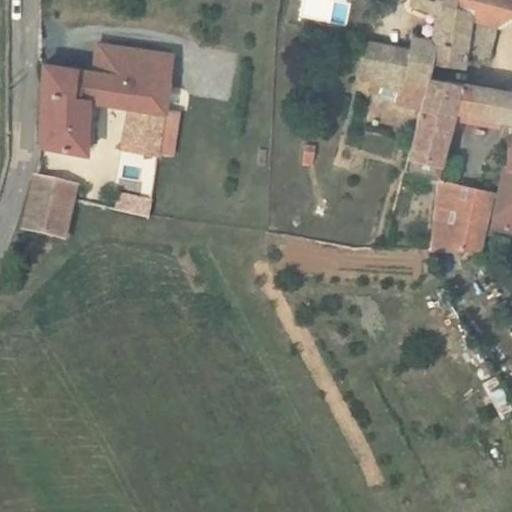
[(407,0),(406,11),(427,15),(428,0),(407,0)]
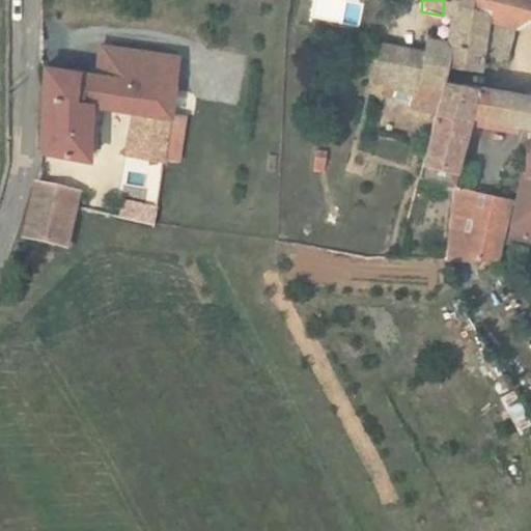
[(530,0),(444,0),(443,16),(482,21),(479,44),(508,47),(509,24),(530,26),(530,0)]
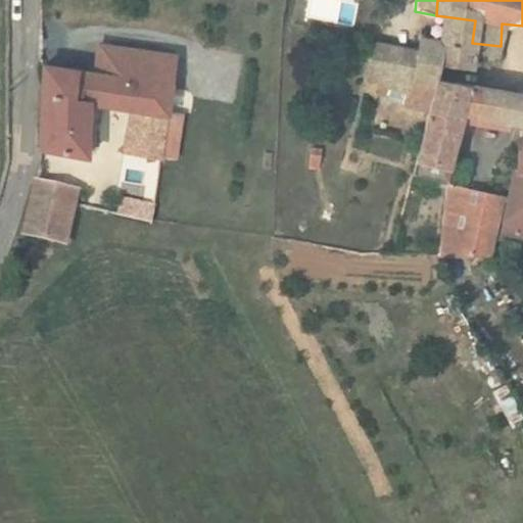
[(469,65),(472,43),(475,20),(436,15),(433,47),(403,46),(401,57),(386,54),(384,67),(346,60),(340,94),(355,98),(351,116),(424,132),(436,80),(440,61),(469,65)]
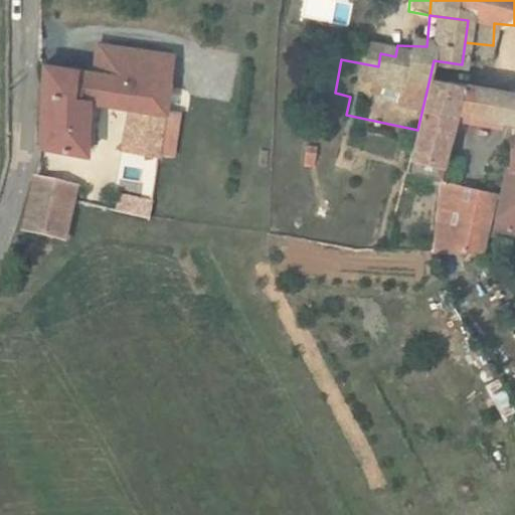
[(117,46),(116,54),(112,77),(176,89),(181,58),(117,46)]
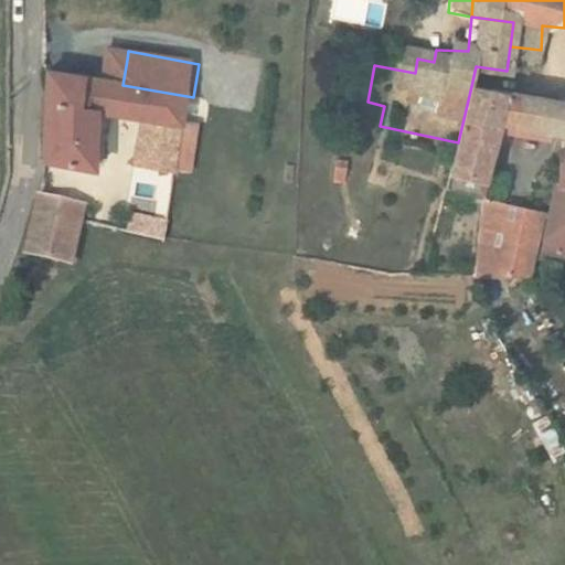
[(54,73),(52,166),(98,176),(106,124),(138,129),(132,168),(145,170),(142,189),(179,193),(193,97),(123,85),(127,60),(89,54),(86,78),(54,73)]
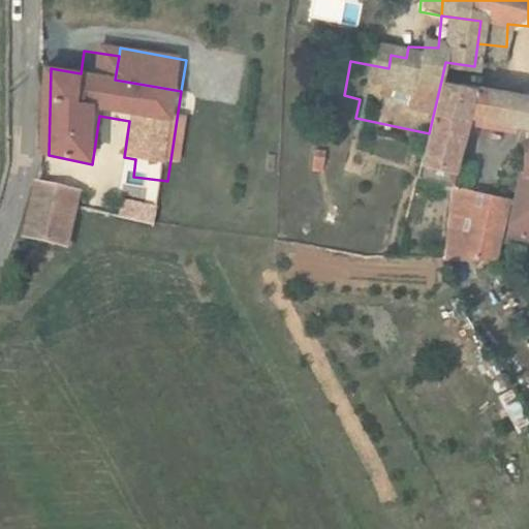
[(528,95),(441,81),(429,133),(415,186),(447,194),(450,179),(459,173),(474,121),(528,126),(528,95)]
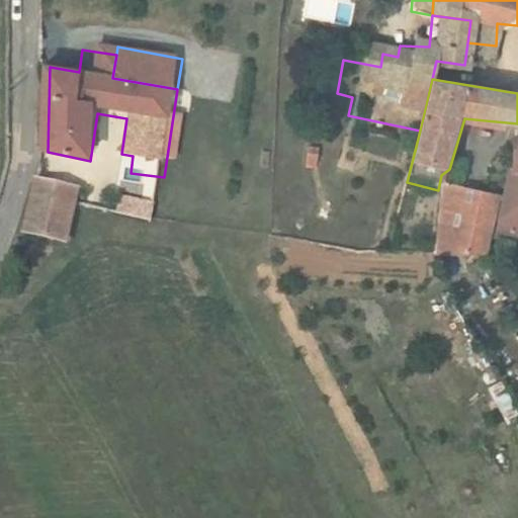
[(517,146),(503,191),(487,243),(517,237),(517,146)]
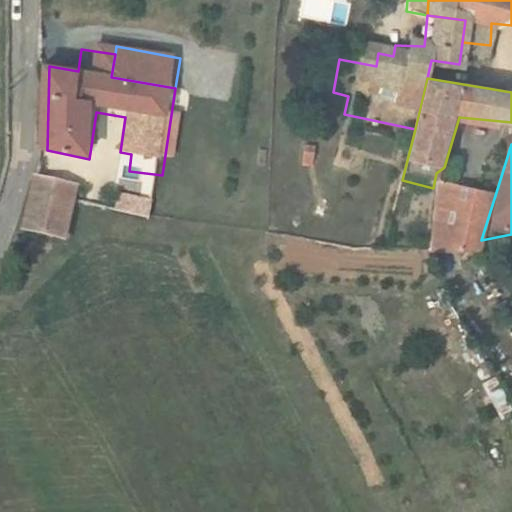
[(31,206),(22,232),(72,240),(77,205),(80,184),(39,178),(31,206)]
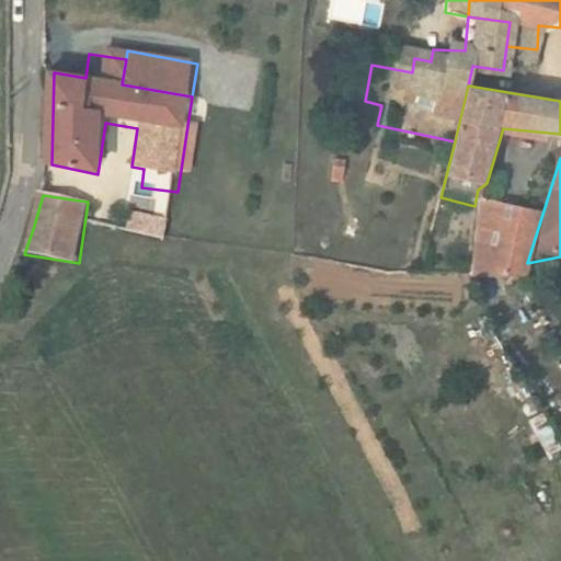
[(496,195),(471,284),(522,282),(527,263),(545,207),(496,195)]
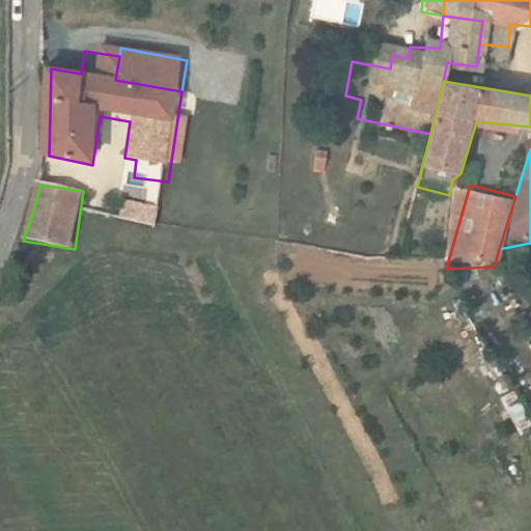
[(104,198),(102,218),(161,229),(164,210),(104,198)]
